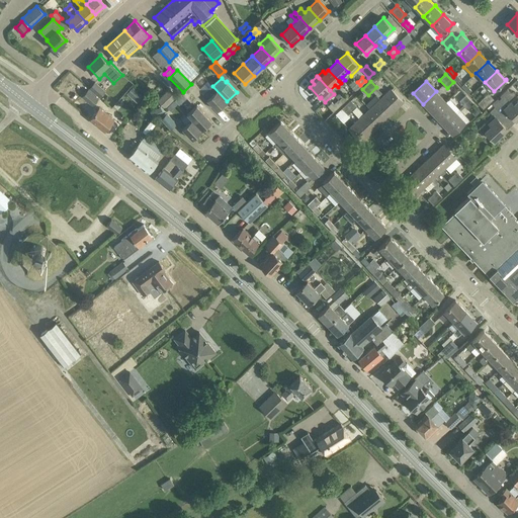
[(90,88),(100,97),(105,91),(95,82),(90,88)]
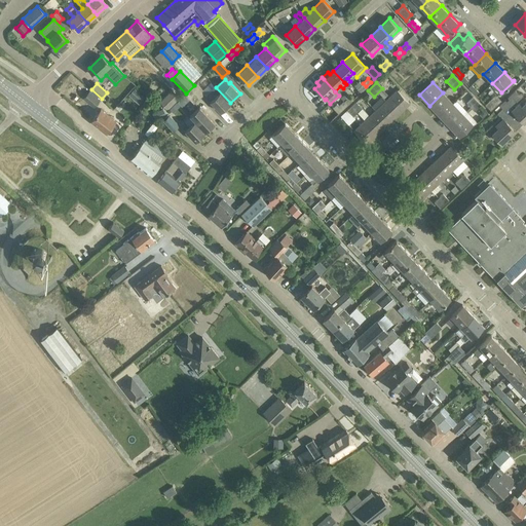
[(191,88),(200,98),(205,92),(197,83),(191,88)]
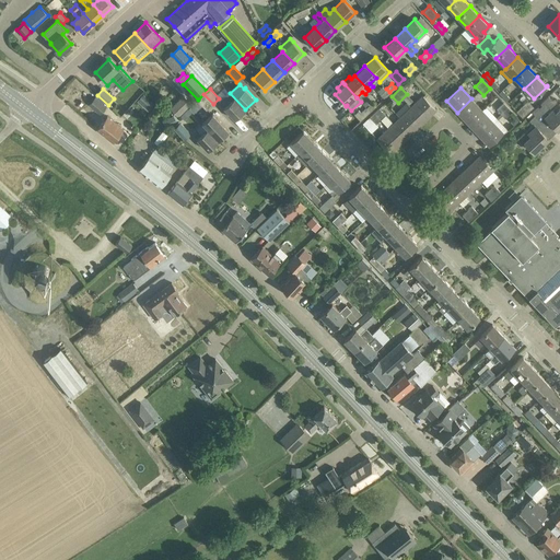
[(389,92),(386,89),(380,94),(384,98),(389,92)]
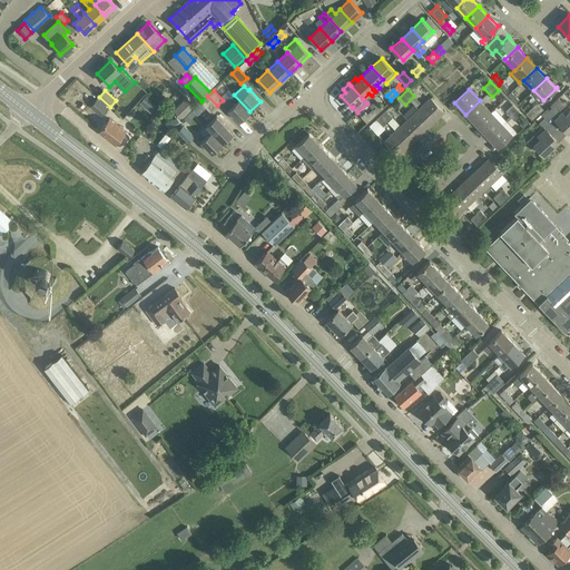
[(511,91),(509,95),(516,102),(519,99),(511,91)]
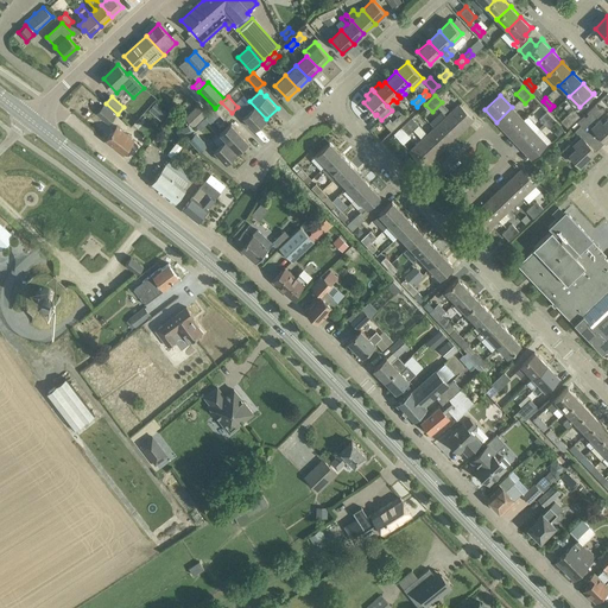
[(249,101),(249,100),(239,111),(244,116),(255,130),(266,119),(249,101)]
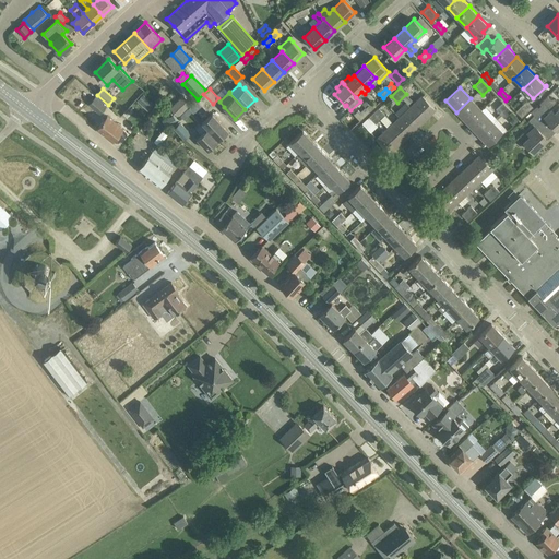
[(213,104),(203,94),(197,100),(205,110),(213,104)]
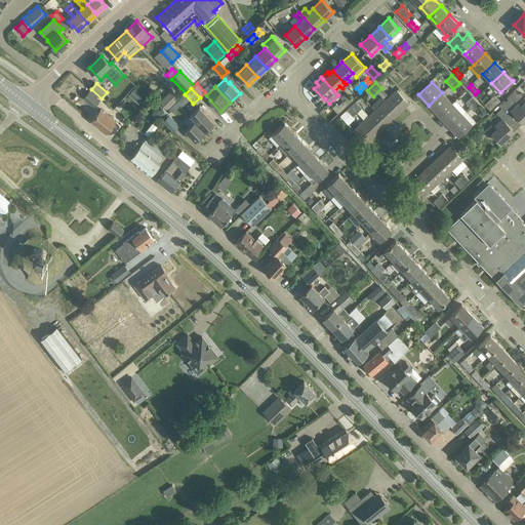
[(159,103),(167,111),(179,98),(172,90),(159,103)]
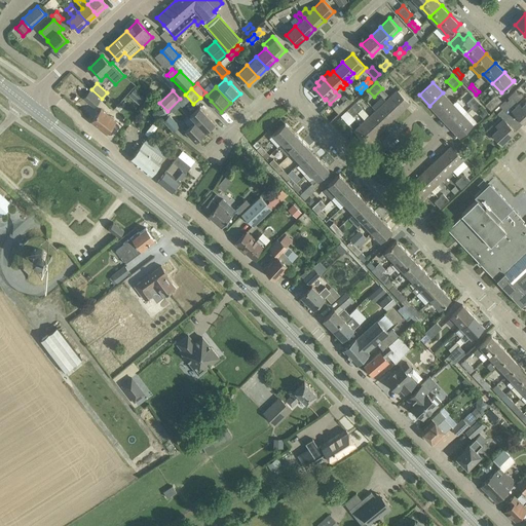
[(397,90),(386,101),(399,114),(410,104),(397,90)]
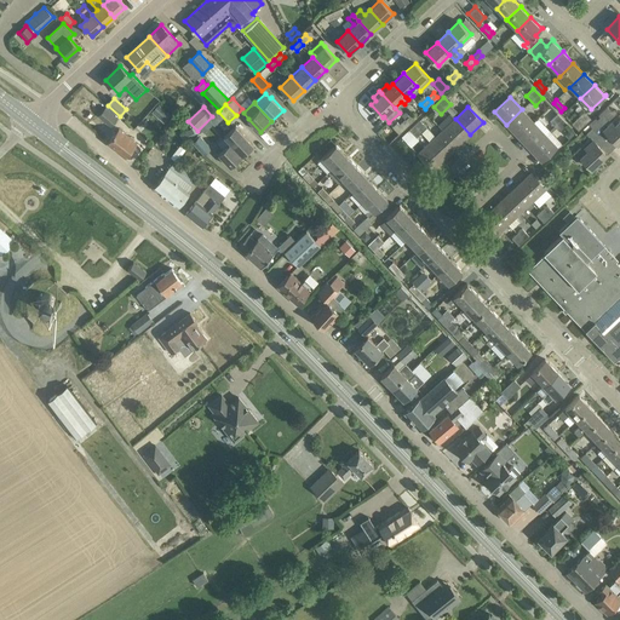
[(595,118),(589,124),(592,127),(610,147),(619,138),(619,119),(618,122),(615,119),(616,119),(616,110),(610,109),(608,107),(600,114),(598,115),(600,116),(597,119),(595,118)]
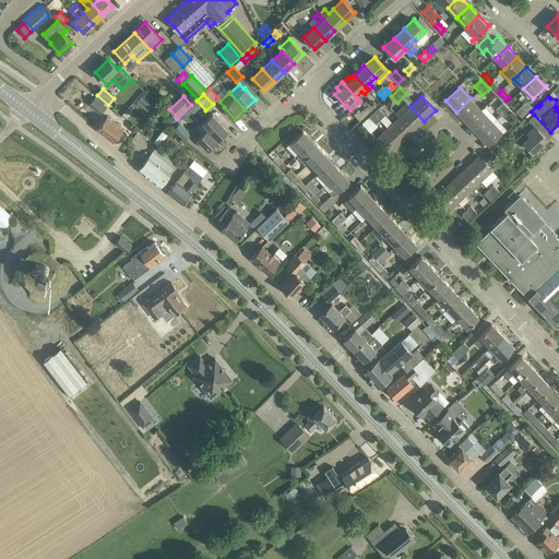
[(107,107),(95,97),(90,105),(100,114),(107,107)]
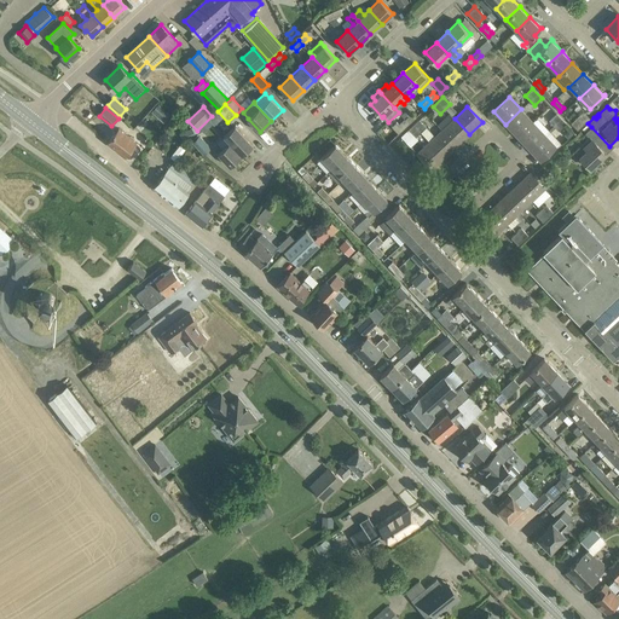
[(505,125),(518,137),(533,122),(521,109),(505,125)]
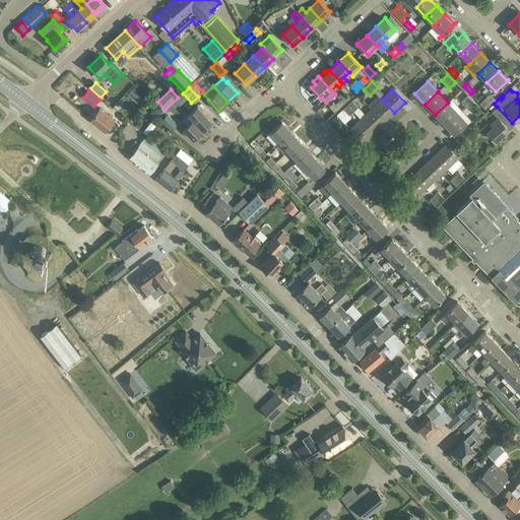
[(479,103),(484,109),(495,99),(490,93),(479,103)]
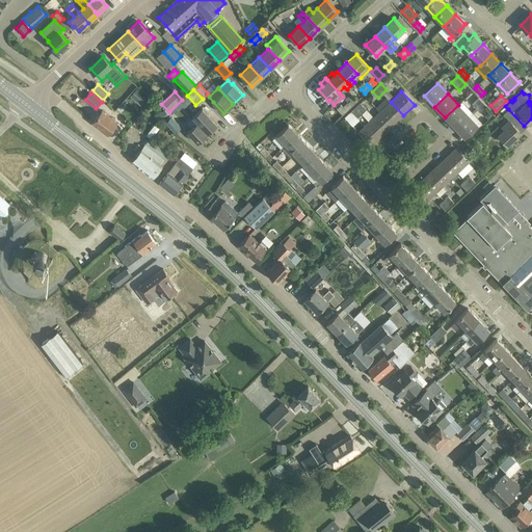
[(353,97),(348,102),(351,105),(356,101),(353,97)]
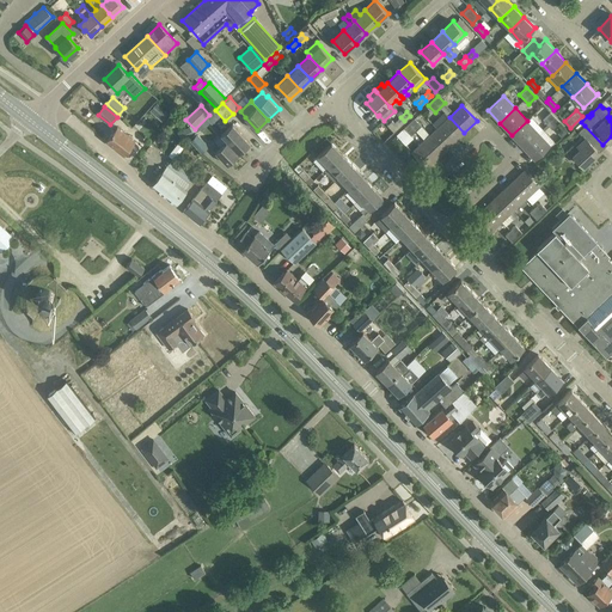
[(543,118),(552,128),(560,122),(550,111),(543,118)]
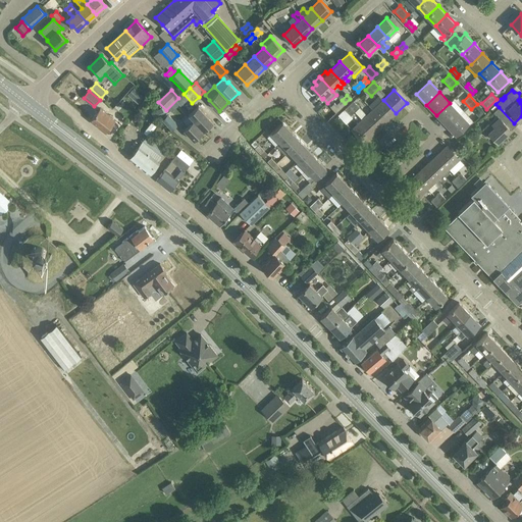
[(359,98),(355,101),(363,113),(367,110),(359,98)]
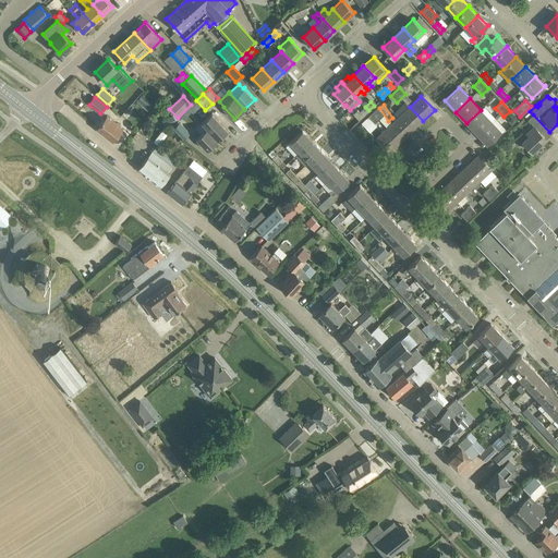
[(368,110),(365,107),(360,112),(356,109),(352,113),(359,120),(368,110)]
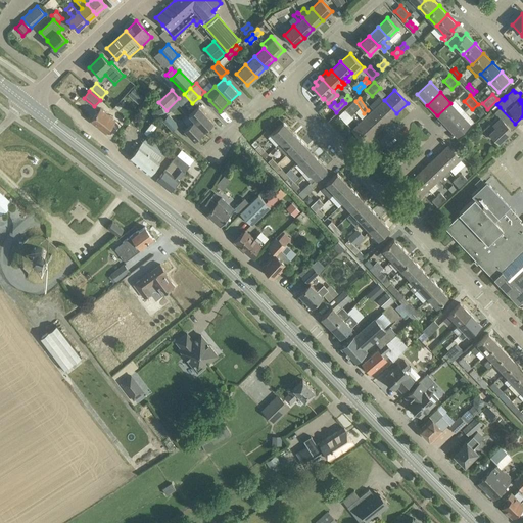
[(348,105),(354,111),(360,107),(353,100),(348,105)]
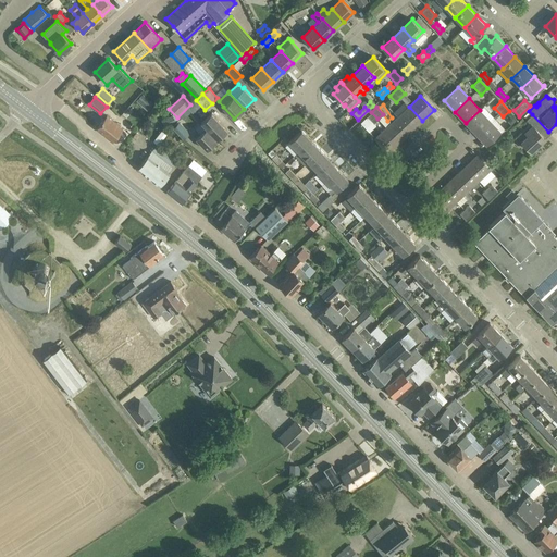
[(409,107),(397,118),(411,132),(422,121),(409,107)]
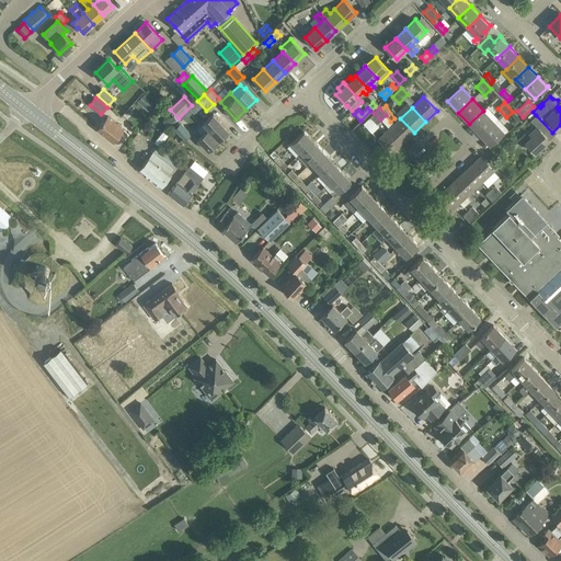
[(469,124),(480,135),(494,122),(483,111),(469,124)]
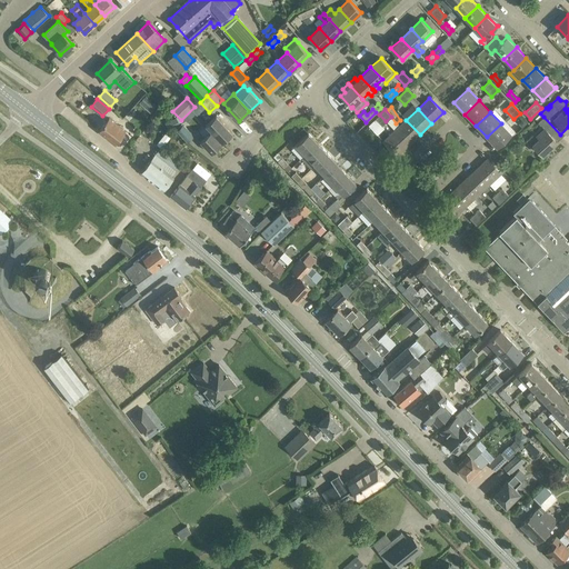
[(381,126),(386,121),(379,115),(375,119),(381,126)]
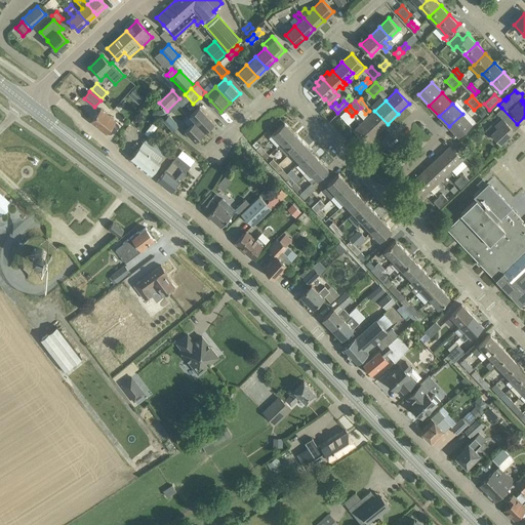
[(190,116),(205,131),(215,122),(200,107),(190,116)]
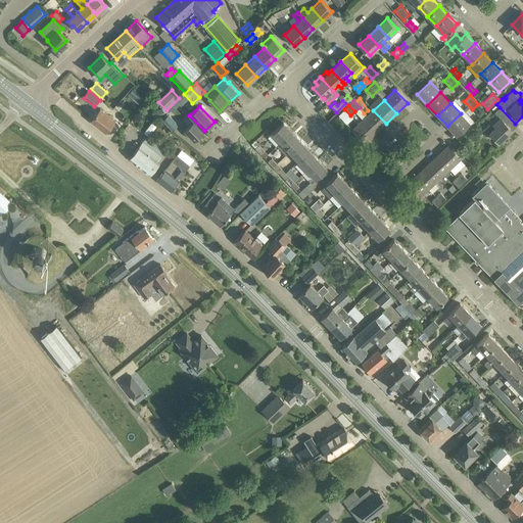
[(515,124),(500,107),(494,112),(498,116),(484,129),(489,135),(490,134),(498,142),(509,133),(507,131),(515,124)]
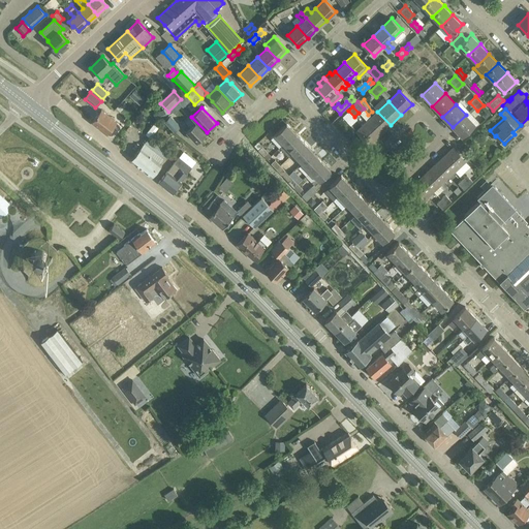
[(102,130),(107,133),(117,122),(101,110),(92,122),(102,130)]
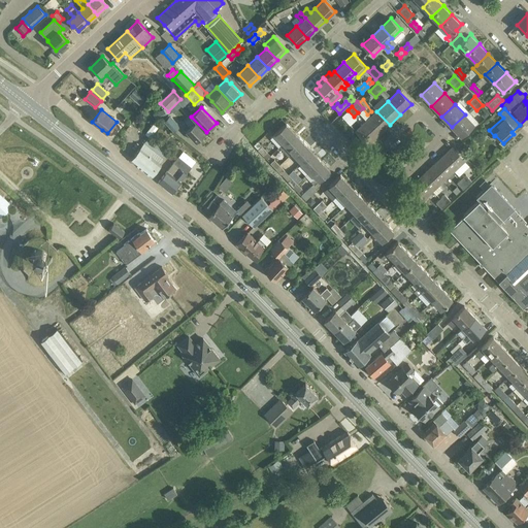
[(371,117),(366,121),(380,134),(390,125),(376,111),(371,117)]
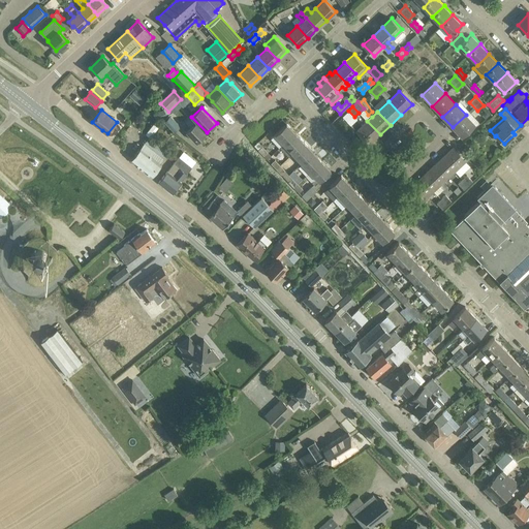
[(466,115),(453,127),(462,138),(475,125),(466,115)]
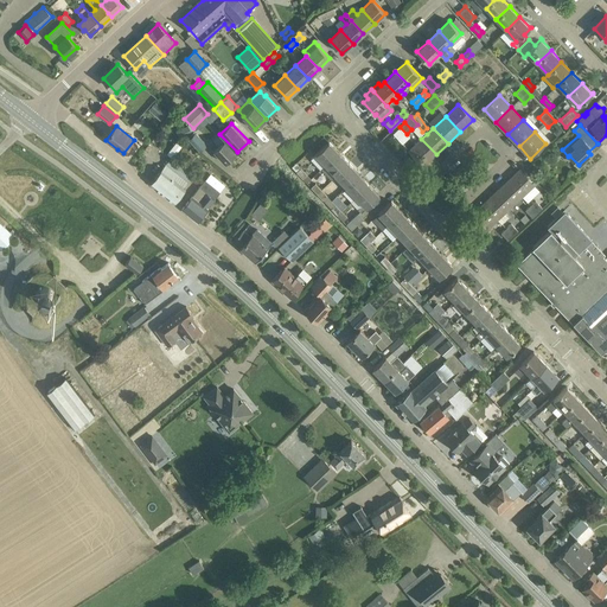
[(189,140),(199,152),(206,145),(196,134),(189,140)]
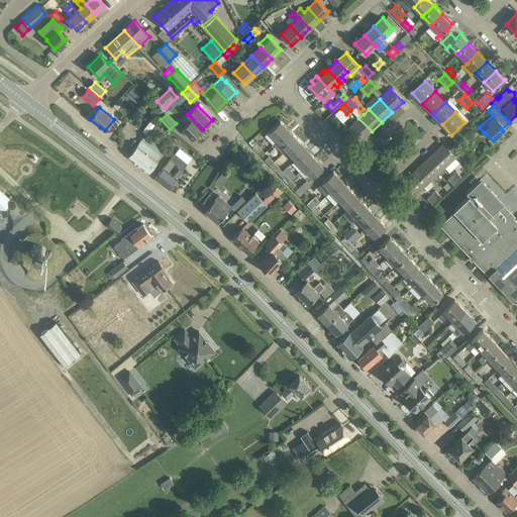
[(178,122),(178,124),(192,138),(202,129),(187,114),(178,122)]
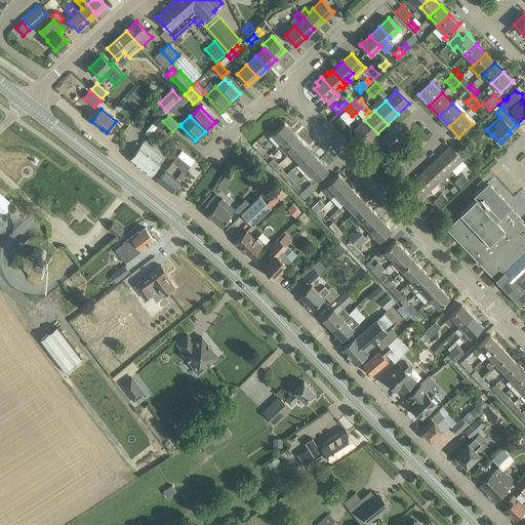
[(377,133),(364,120),(354,130),(366,144),(377,133)]
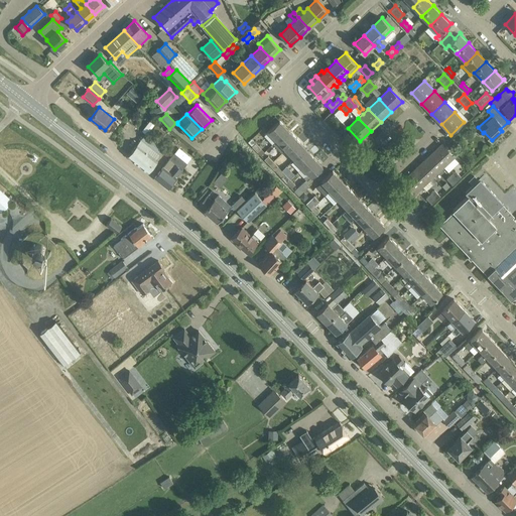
[(155,123),(151,119),(142,130),(146,134),(155,123)]
